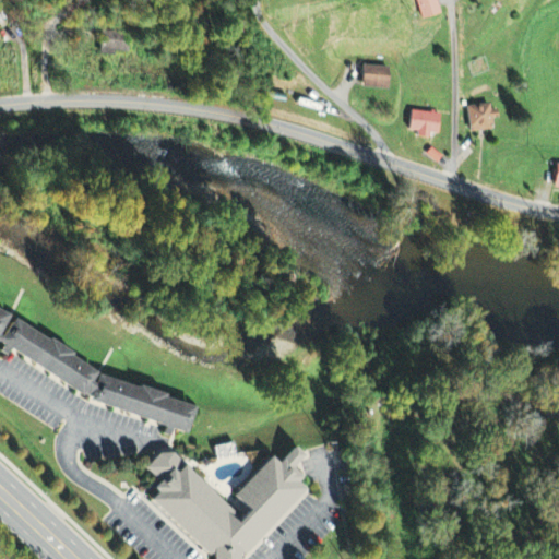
[(439,18),(436,0),(416,0),(420,21),(439,18)]
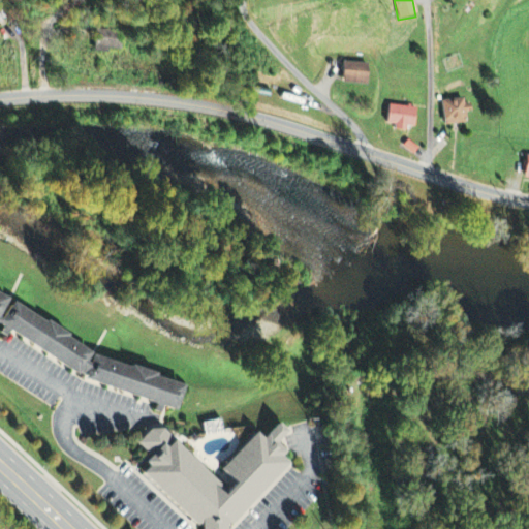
[(106,49),(119,52),(123,36),(100,30),(95,49),(105,52),(106,49)]
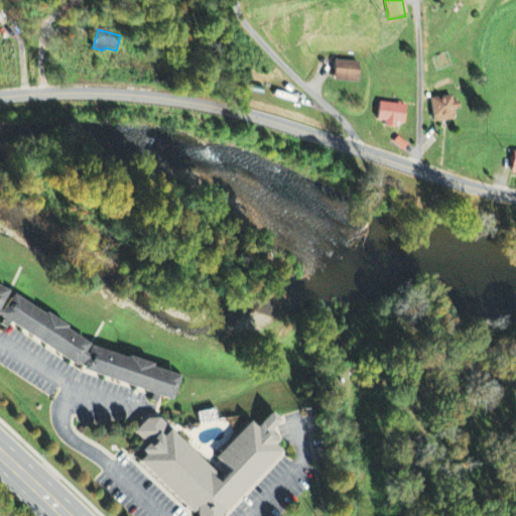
[(360,65),(336,61),(333,82),(357,85),(360,65)]
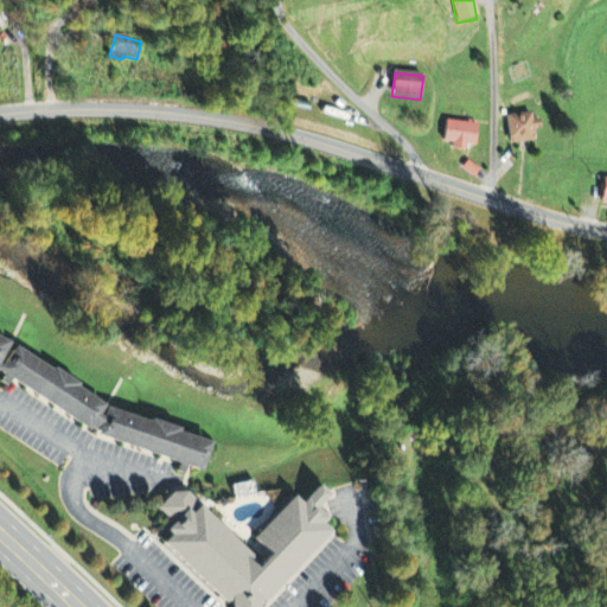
[(508,145),(536,142),(535,115),(506,116),(508,145)]
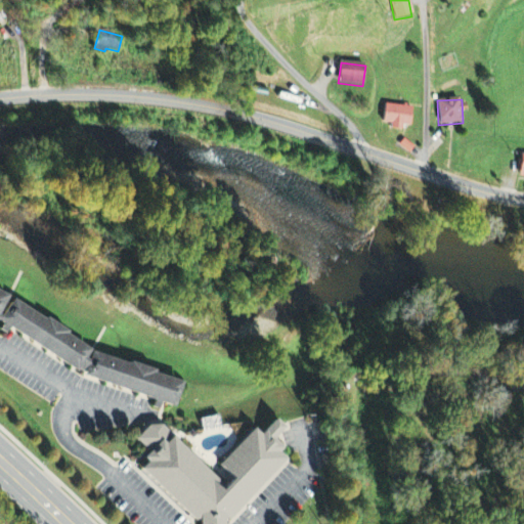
[(382,125),(390,126),(389,128),(409,130),(411,108),(385,105),(382,125)]
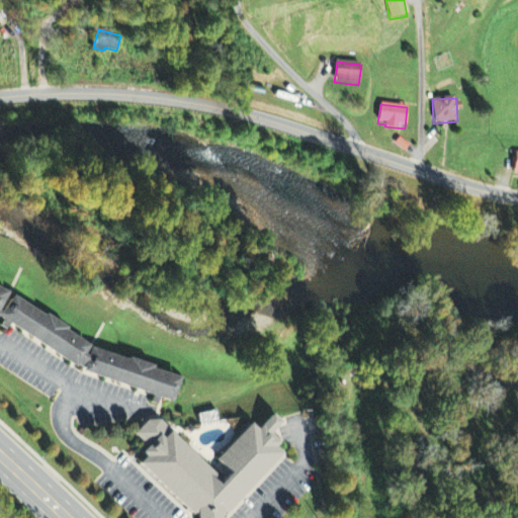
[(87,345),(74,364),(0,314),(0,310),(11,293),(87,345)]
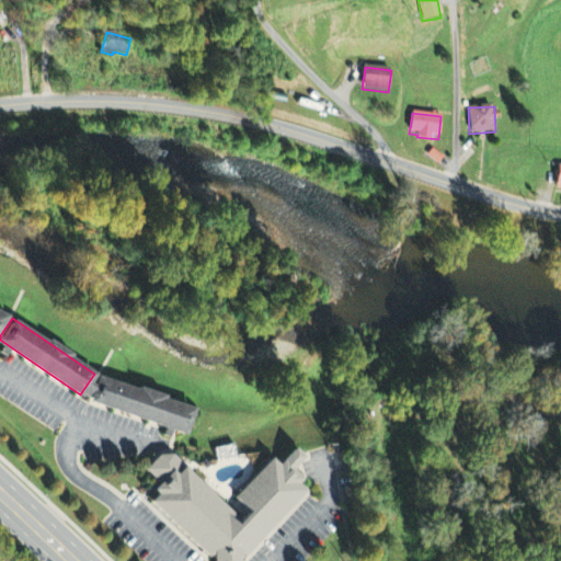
[(194,409),(185,434),(89,401),(98,376),(194,409)]
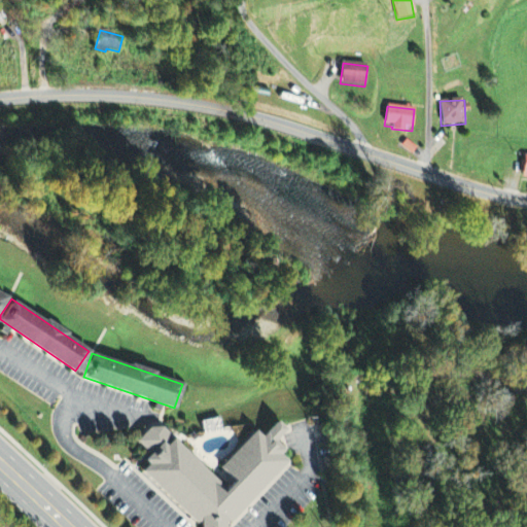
[(289,460),(226,526),(197,526),(137,466),(147,452),(136,442),(149,425),(161,425),(224,485),(232,479),(219,466),(253,429),(260,433),(275,420),(285,426),(274,441),(284,449),(280,453),(289,460)]
